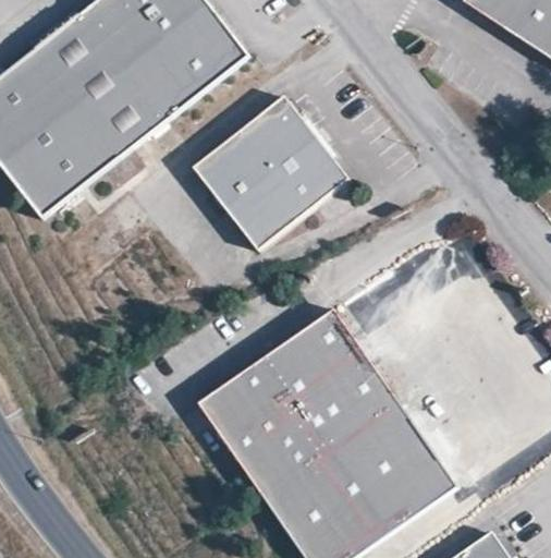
[(0,166),(39,217),(111,161),(168,118),(247,56),(204,0),(93,0),(83,9),(70,19),(44,38),(26,52),(5,69),(0,72),(0,166)]
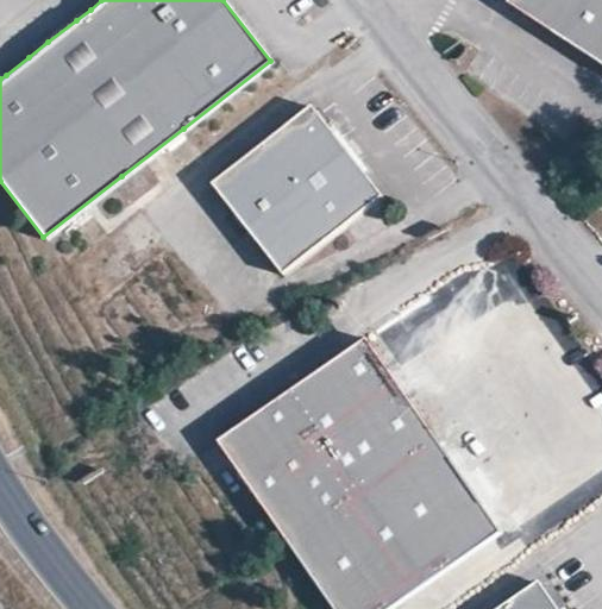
[(601,0),(505,0),(503,4),(601,67),(601,0)]
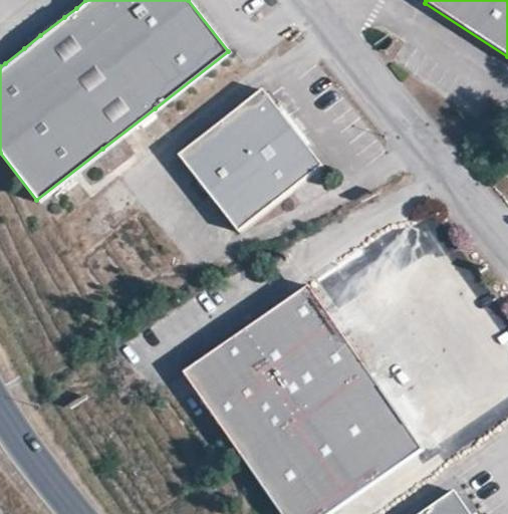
[(64,17),(58,9),(35,27),(40,35),(64,17)]
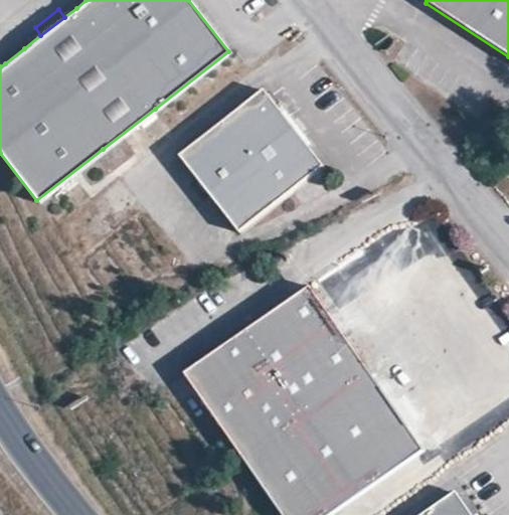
[(275,105),(262,88),(175,153),(233,229),(320,165),(303,142),(275,105)]
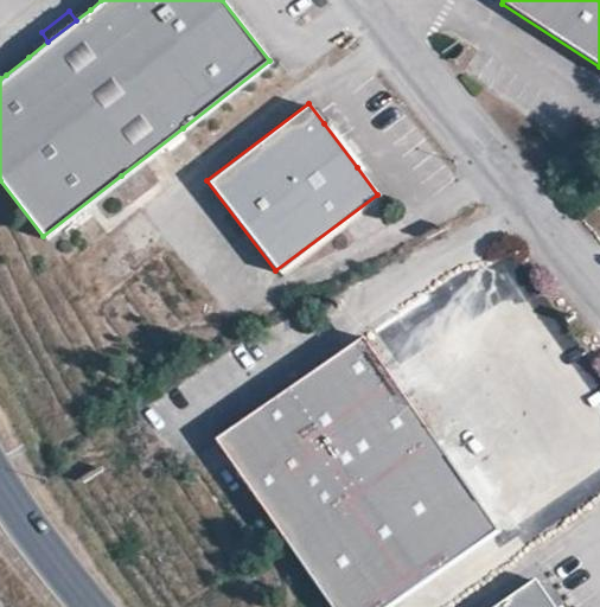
[(357,167),(364,163),(331,117),(324,123),(357,167)]
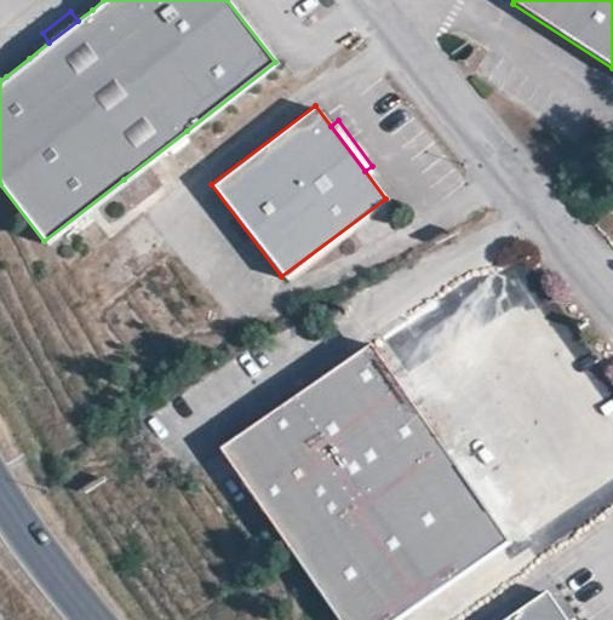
[(379,333),(368,340),(428,426),(439,419),(379,333)]
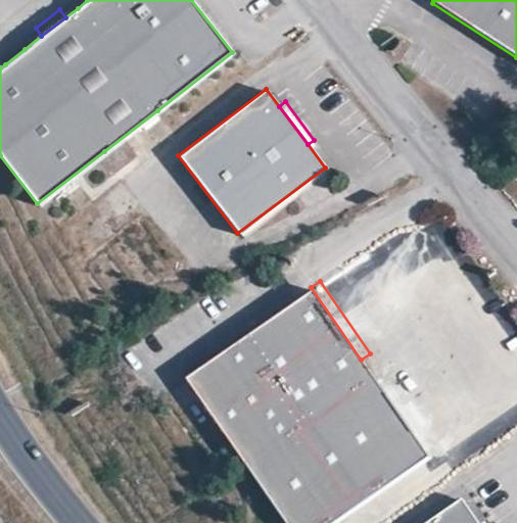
[(286,522),(320,522),(424,452),(361,360),(311,287),(184,375),(286,522)]
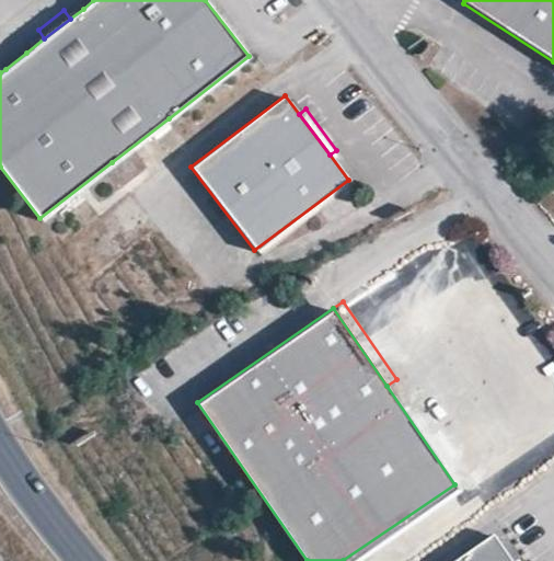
[(466,560),(506,560),(493,544),(466,560)]
